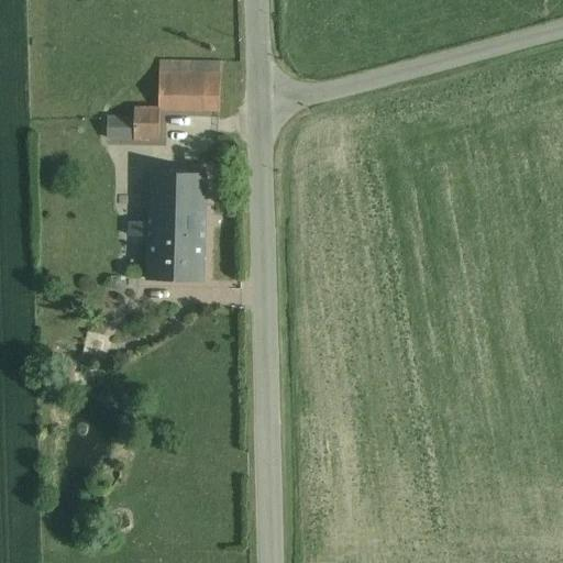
[(221,62),(161,62),(159,109),(161,109),(220,110),(221,62)]
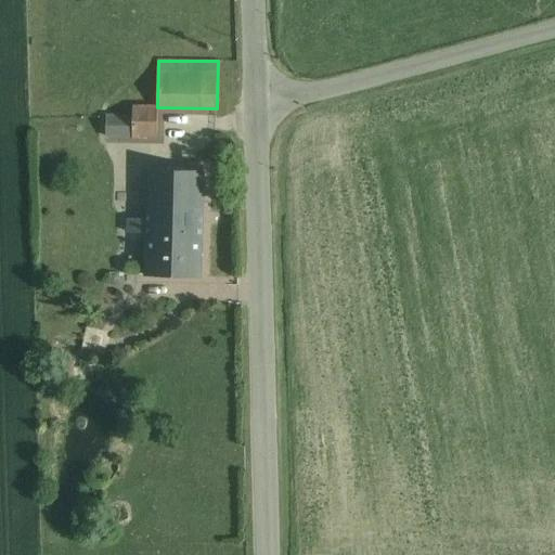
[(157,107),(134,107),(133,117),(107,116),(107,137),(157,138),(158,107),(157,107)]
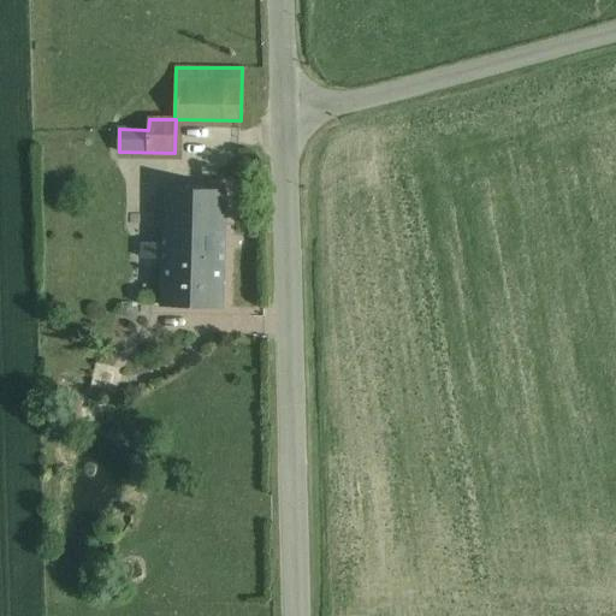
[(226,190),(165,189),(164,243),(143,243),(143,258),(164,259),(224,260),(226,190)]
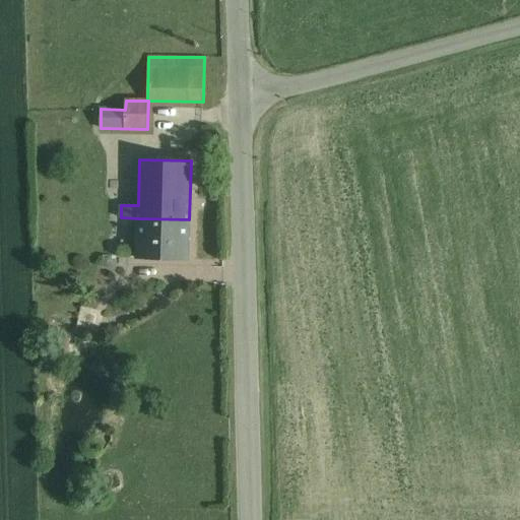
[(189,219),(138,218),(137,259),(188,260),(189,219)]
